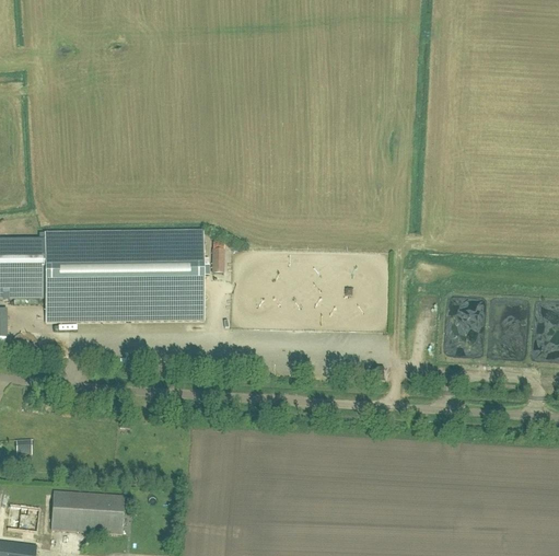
[(0,239),(0,331),(7,332),(7,310),(0,310),(0,296),(44,296),(45,321),(204,320),(202,274),(208,274),(208,263),(202,263),(202,231),(44,232),(44,239),(0,239)]
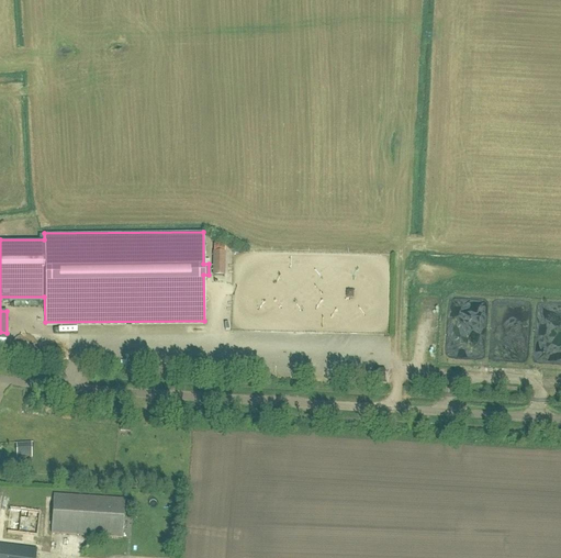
[(215,272),(227,272),(227,248),(215,248),(215,272)]
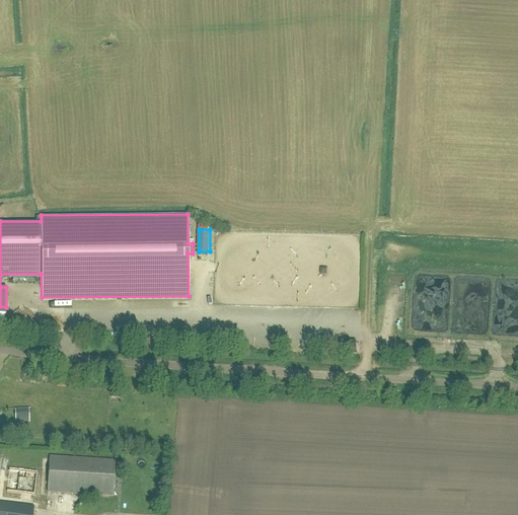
[(29,406),(15,407),(16,420),(30,419),(29,406)]
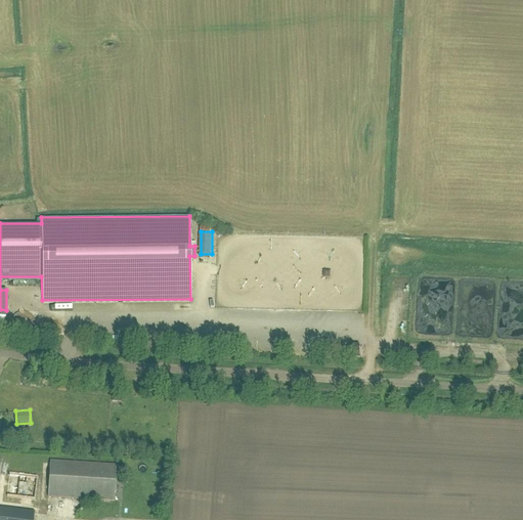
[(118,463),(51,458),(48,493),(115,499),(118,463)]
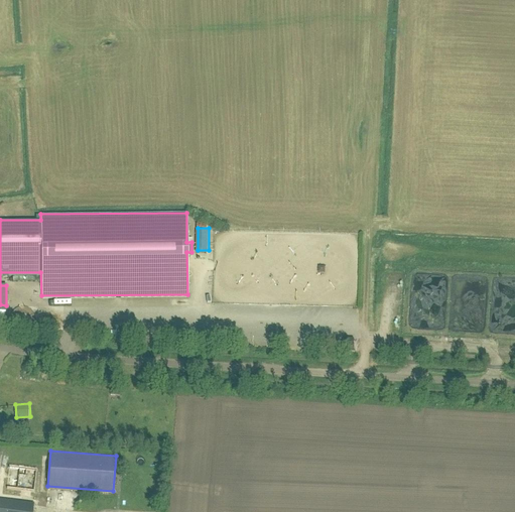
[(0,457),(1,453),(0,452),(0,511),(33,511),(35,501),(0,496),(0,457)]
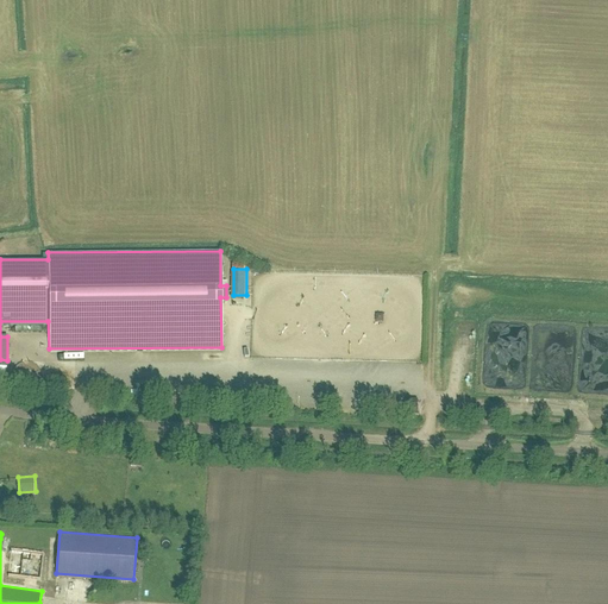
[(43,574),(43,551),(11,551),(10,573),(43,574)]
